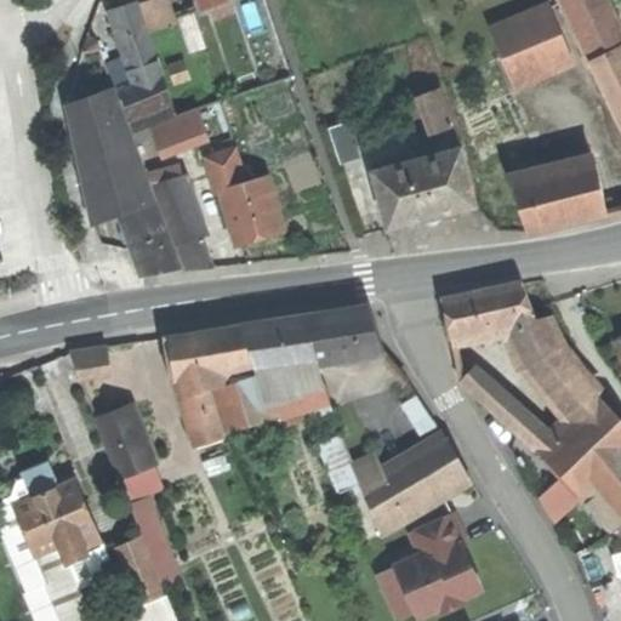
[(153,0),(151,1),(138,5),(147,33),(172,24),(164,0),(153,0)]
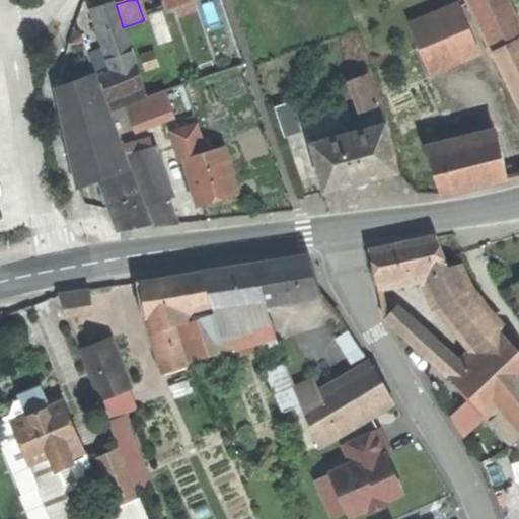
[(412,24),(431,70),(489,47),(488,45),(469,0),(412,24)]
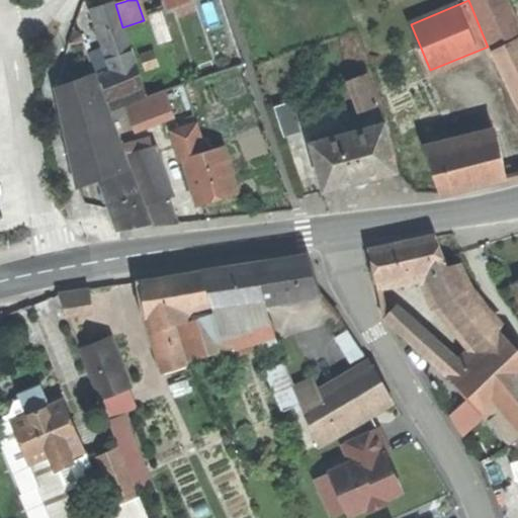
[(469,0),(468,0),(487,45),(490,44),(469,0)]
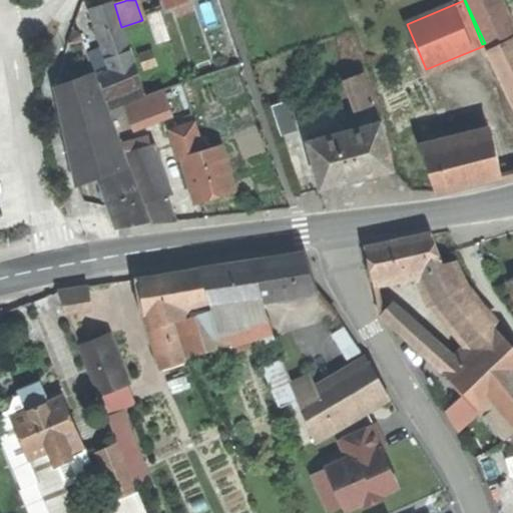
[(465,0),(485,43),(490,55),(510,46),(487,0),(465,0)]
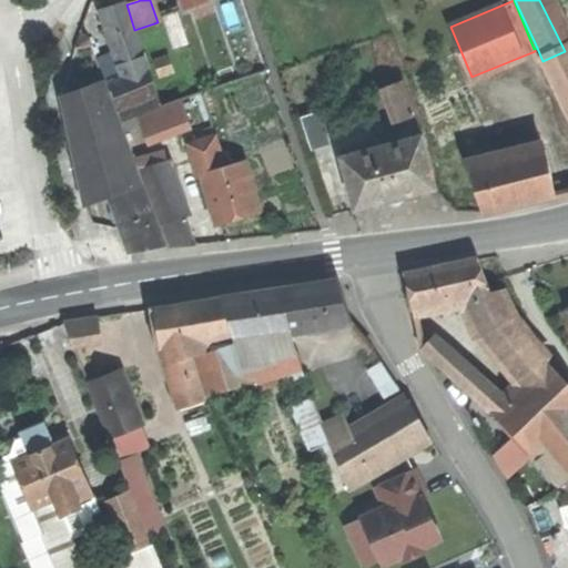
[(117,66),(121,64),(143,58),(134,30),(127,4),(127,2),(112,7),(99,10),(117,66)]
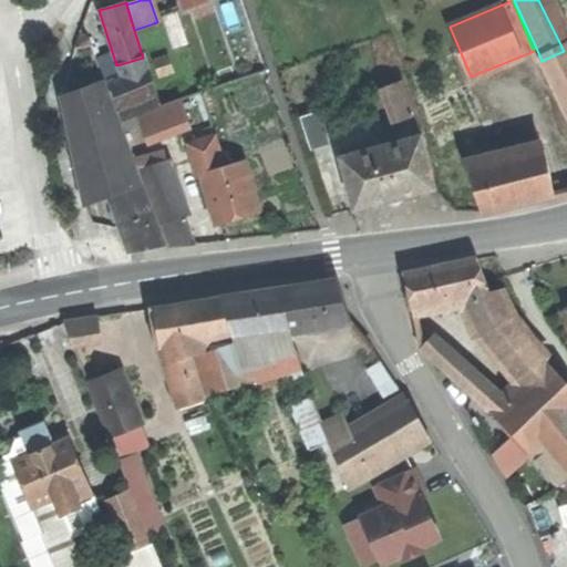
[(161,13),(171,47),(189,41),(179,8),(161,13)]
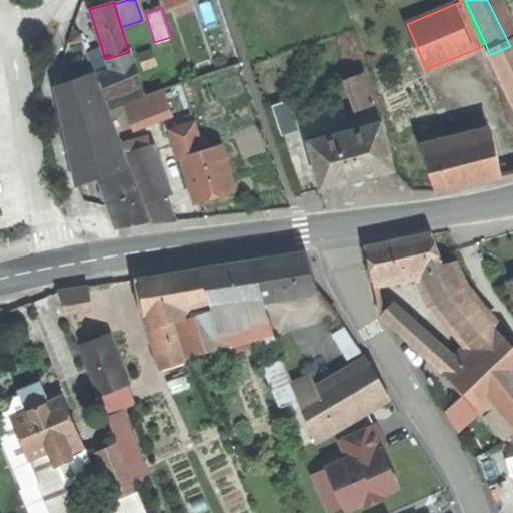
[(490,55),(506,87),(512,84),(512,51),(510,46),(490,55)]
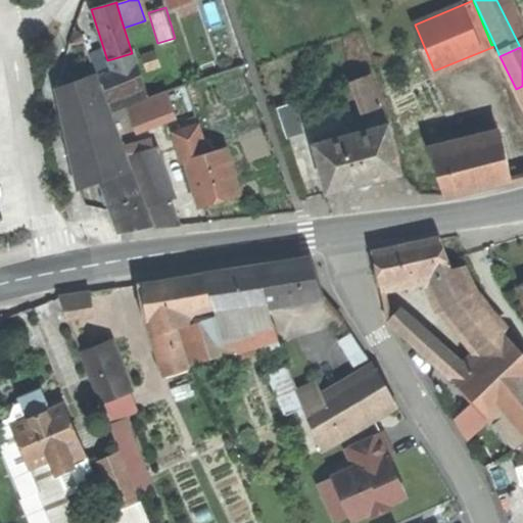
[(142,56),(146,68),(159,63),(156,51),(142,56)]
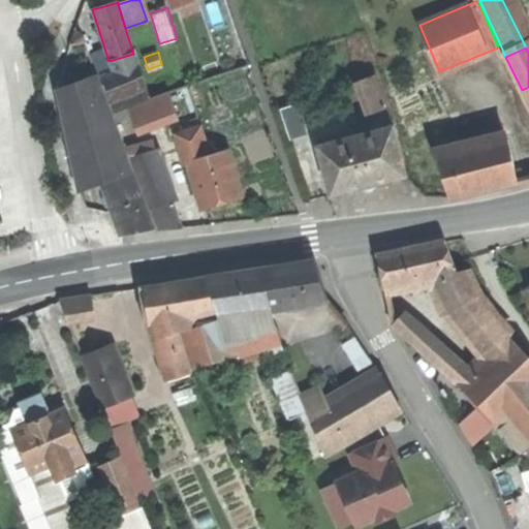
[(113,60),(117,72),(137,65),(133,54),(113,60)]
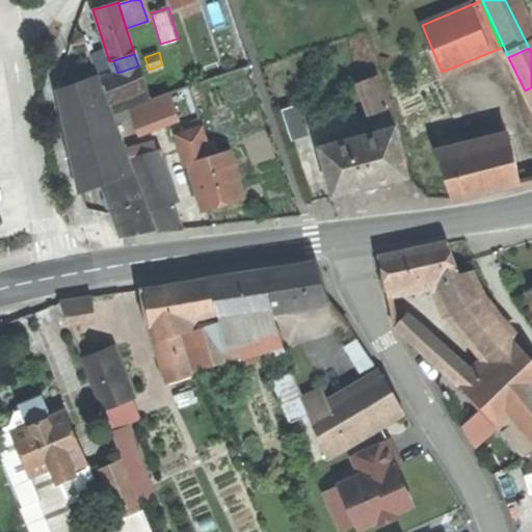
[(117,73),(102,77),(109,102),(136,94),(138,101),(149,98),(138,65),(117,73)]
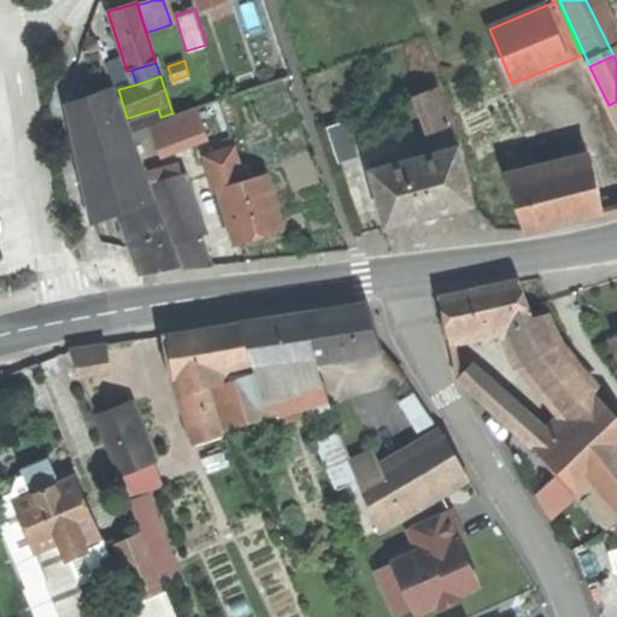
[(419,94),(432,131),(451,124),(438,88),(419,94)]
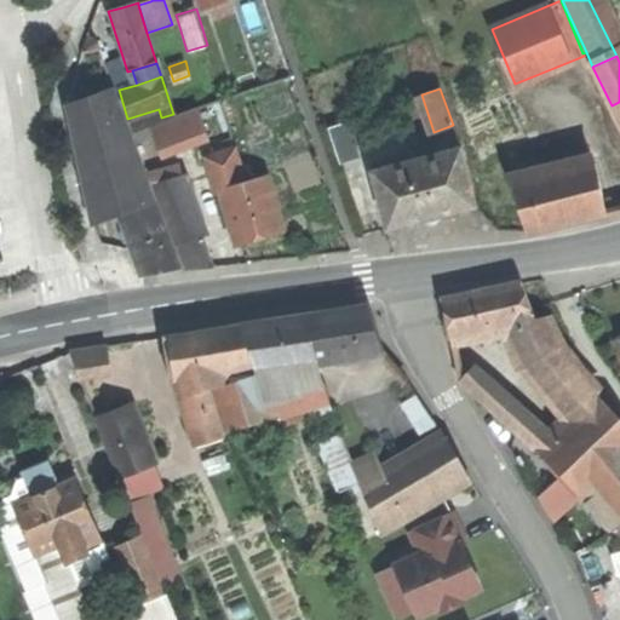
[(65,105),(92,224),(121,214),(155,205),(114,90),(65,105)]
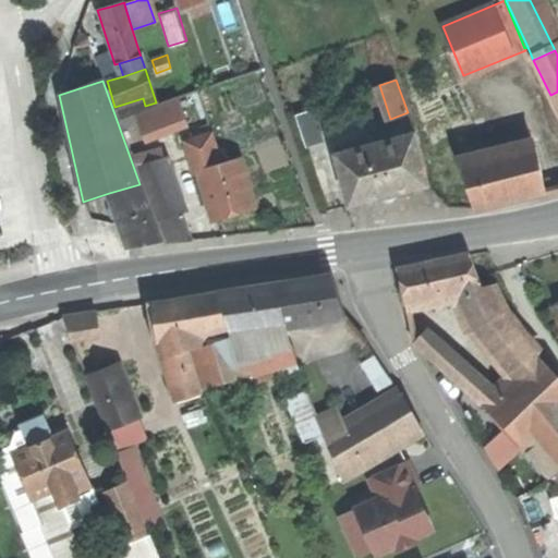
[(178,96),(156,102),(164,129),(186,121),(178,96)]
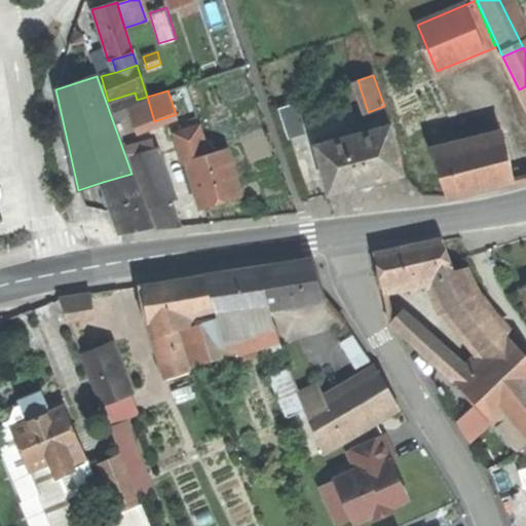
[(279,109),(289,139),(303,134),(294,105),(279,109)]
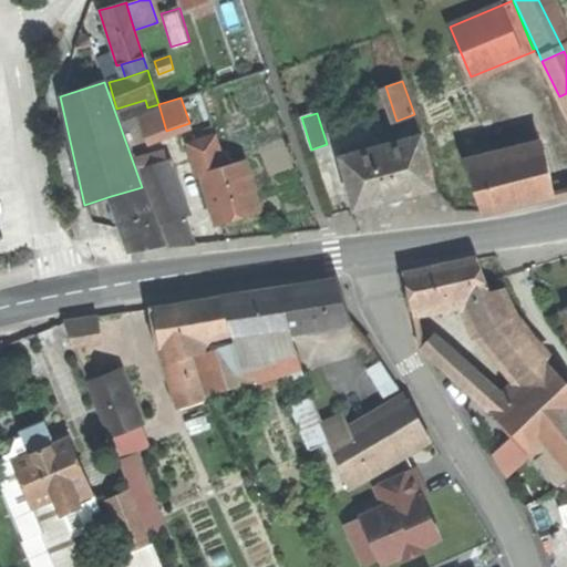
[(387,134),(390,144),(404,140),(402,130),(387,134)]
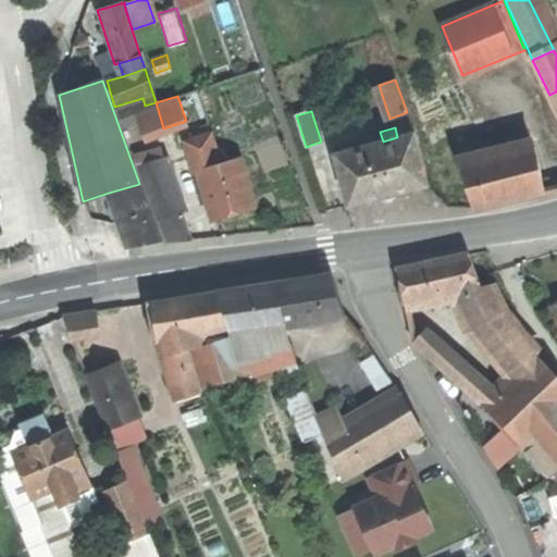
[(192,173),(199,171),(220,164),(210,133),(182,141),(192,173)]
